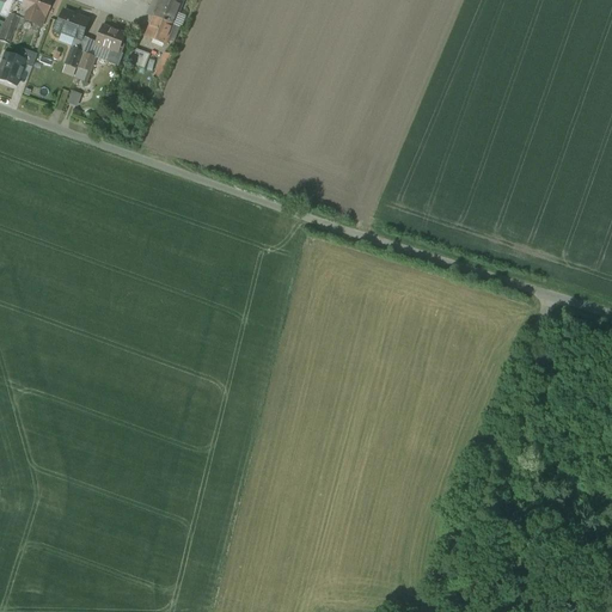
[(50,0),(24,0),(23,6),(22,8),(18,18),(41,26),(50,0)]
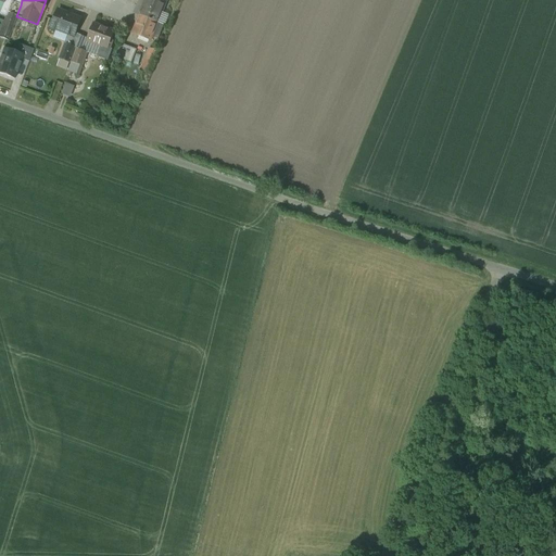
[(146,0),(140,15),(158,23),(166,0),(146,0)]
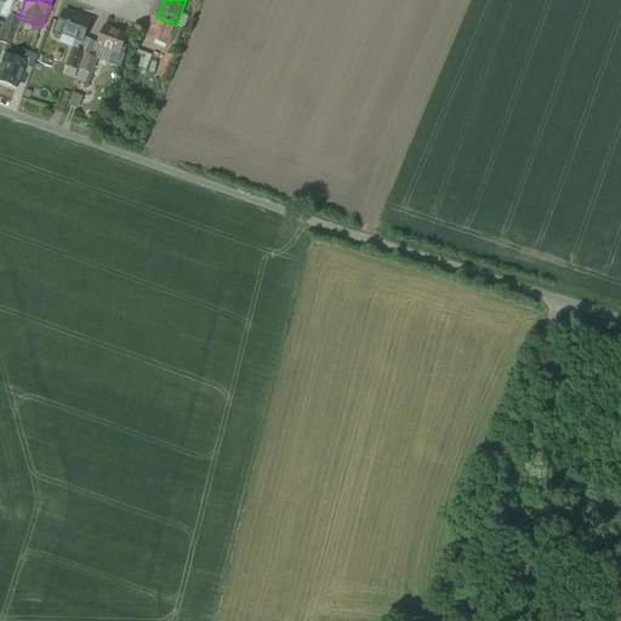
[(23,6),(13,3),(9,15),(18,18),(22,9),(23,6)]
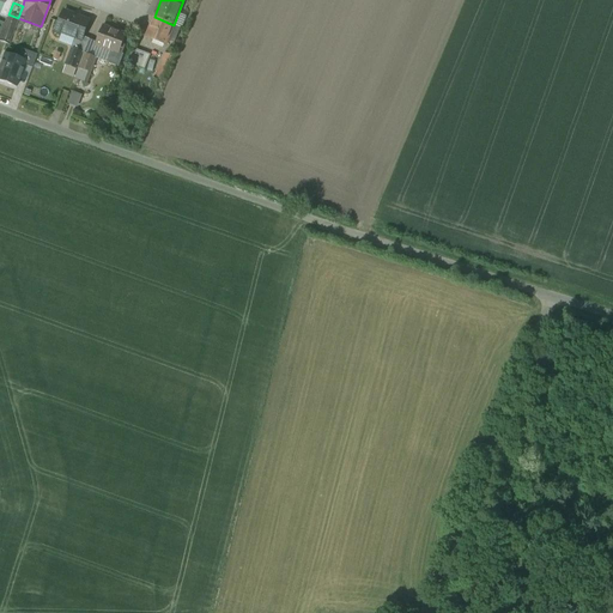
[(74,14),(65,11),(56,31),(76,38),(72,49),(77,50),(80,40),(82,41),(84,37),(89,20),(74,16),(74,14)]
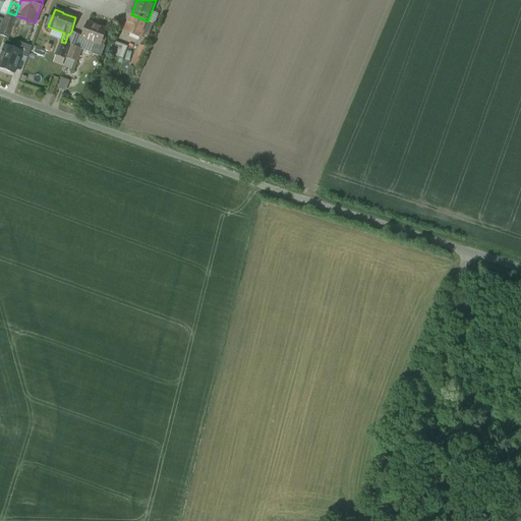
[(15,15),(7,12),(0,31),(0,35),(7,38),(15,15)]
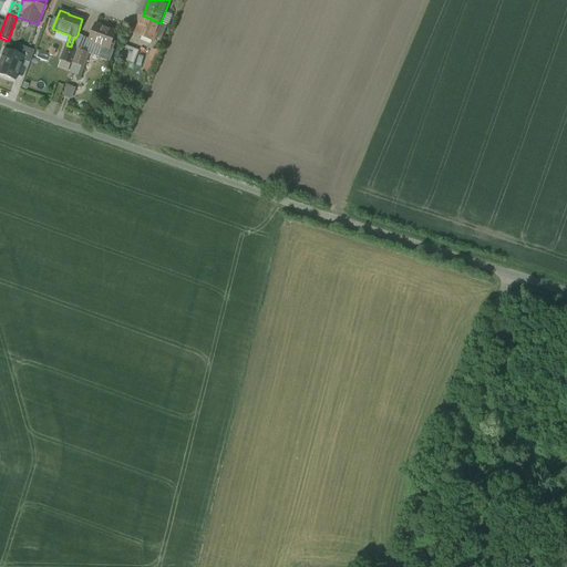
[(143,16),(135,34),(154,42),(161,23),(143,16)]
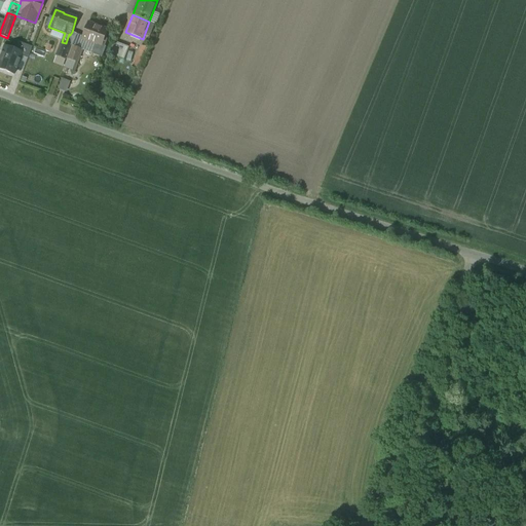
[(109,30),(88,23),(82,39),(98,44),(94,54),(102,58),(106,47),(103,45),(109,30)]
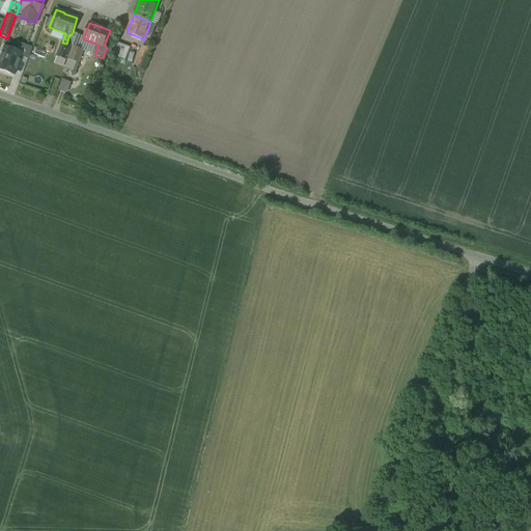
[(73,32),(71,35),(70,34),(66,44),(72,46),(72,47),(73,47),(78,34),(73,32)]
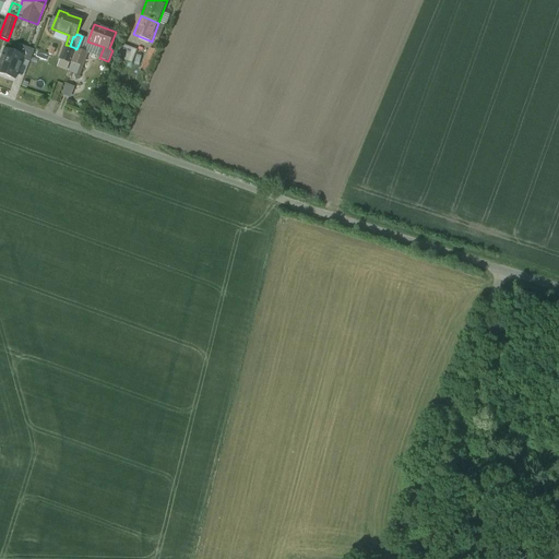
[(70,46),(66,45),(57,67),(68,71),(75,49),(75,48),(70,46)]
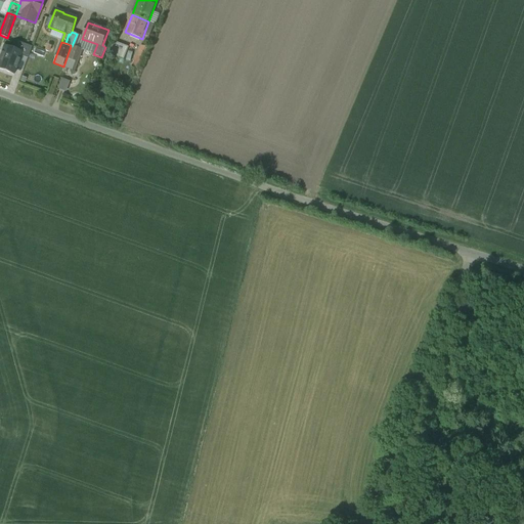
[(129,47),(115,42),(110,53),(124,58),(129,47)]
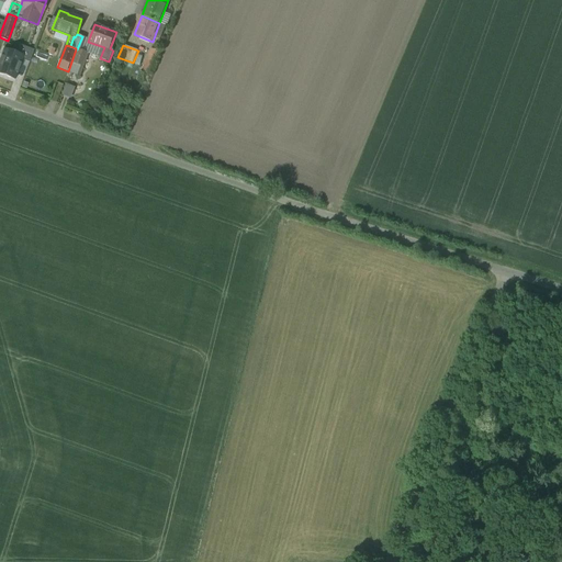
[(88,53),(78,49),(74,63),(89,68),(91,62),(86,59),(88,53)]
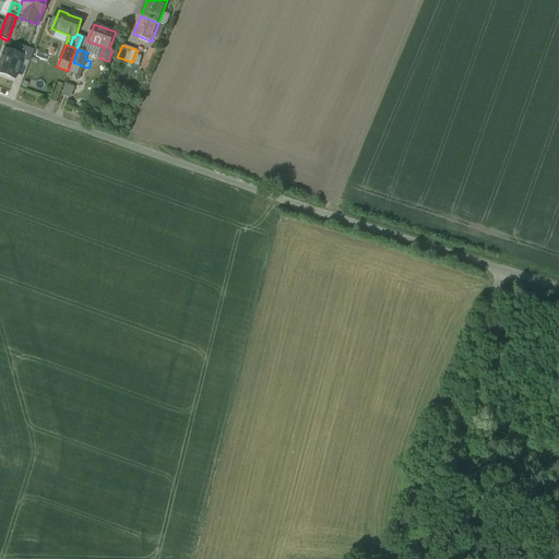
[(151,49),(142,70),(151,73),(159,52),(151,49)]
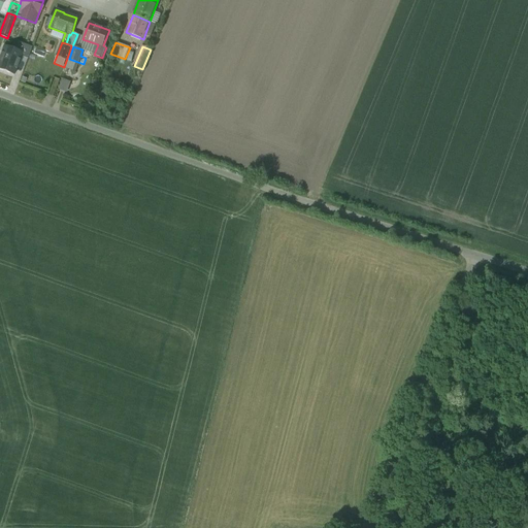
[(28,56),(19,52),(14,61),(25,65),(28,56)]
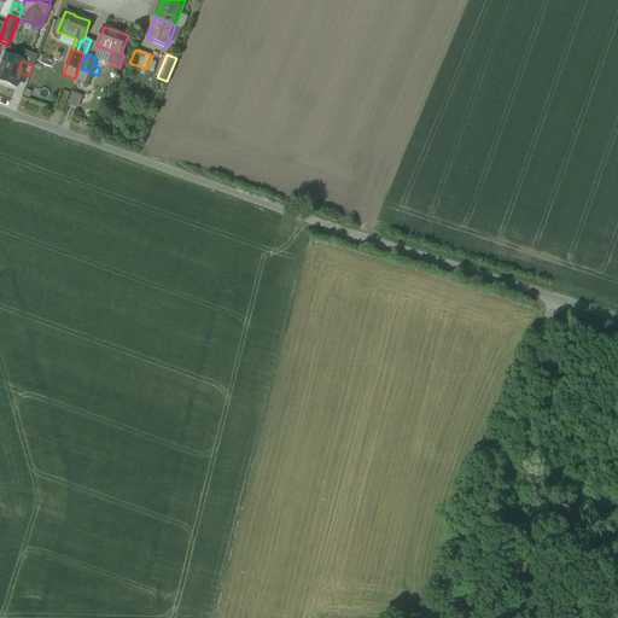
[(68,104),(77,108),(82,97),(73,93),(68,104)]
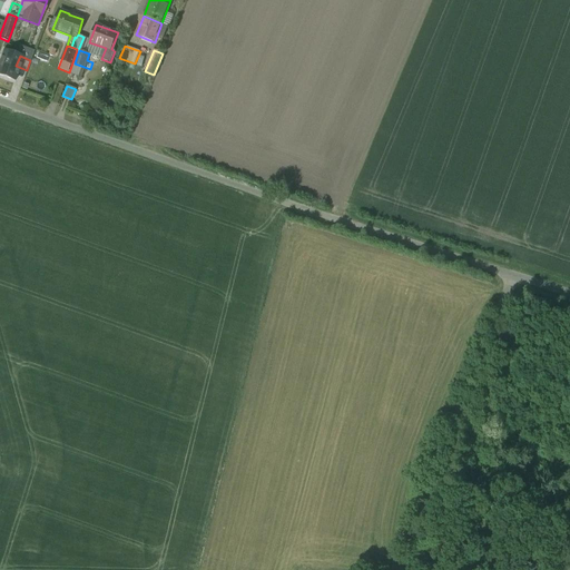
All buildings are outlined.
